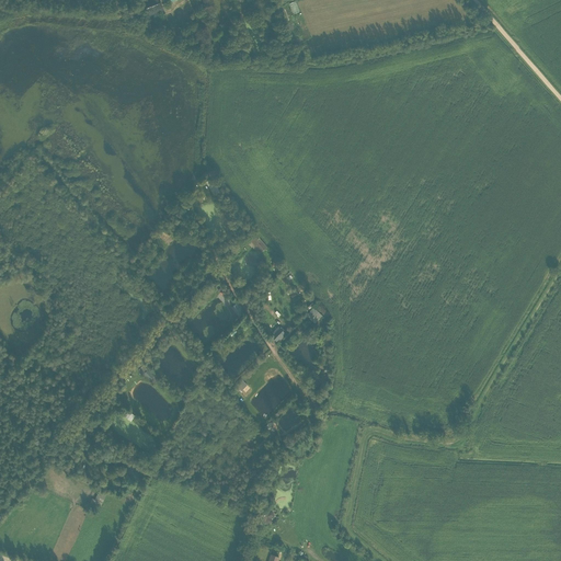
[(147,16),(163,10),(159,0),(147,0),(142,2),(147,16)]
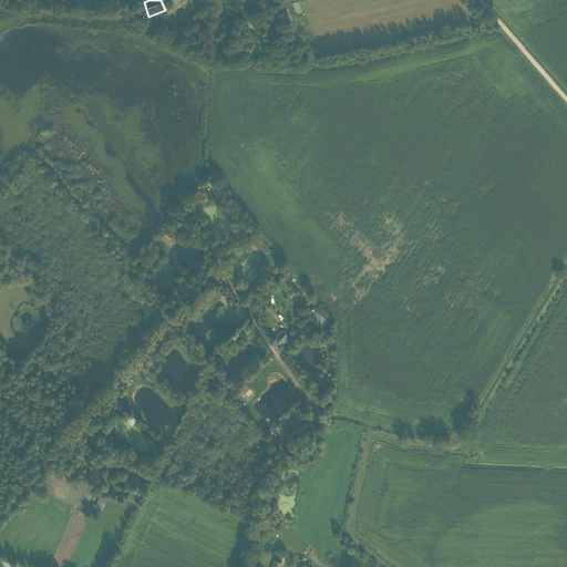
[(206,9),(208,8),(205,0),(199,0),(200,0),(206,13),(208,12),(206,9)]
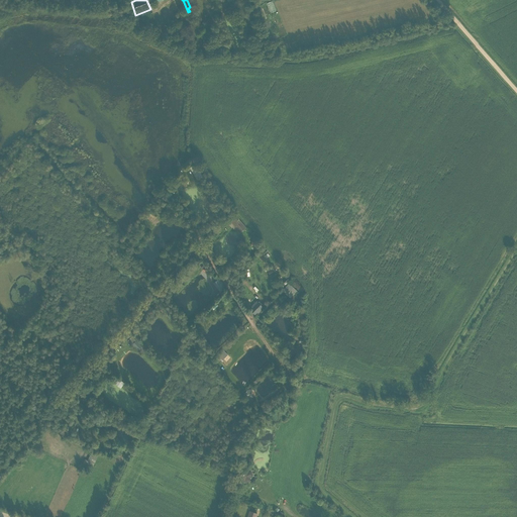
[(197,164),(194,160),(188,163),(192,168),(197,164)]
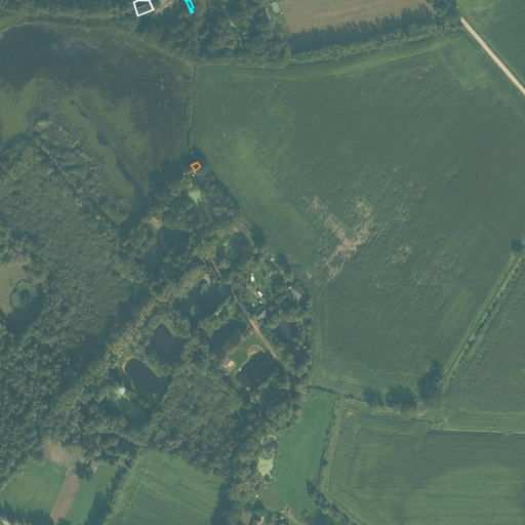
[(198,182),(206,174),(200,167),(192,174),(198,182)]
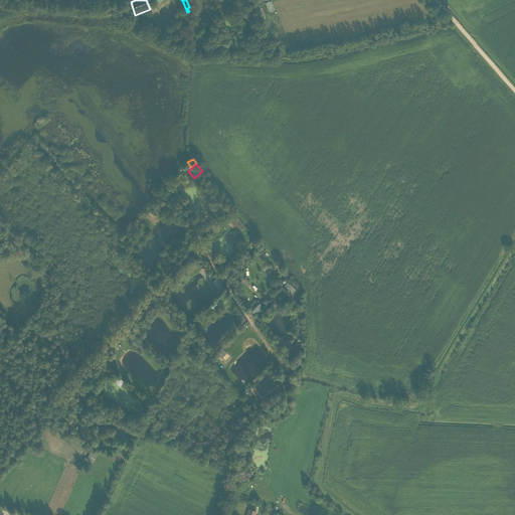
[(239,231),(244,226),(236,216),(230,210),(225,215),(230,221),(227,223),(231,227),(237,233),(239,231)]
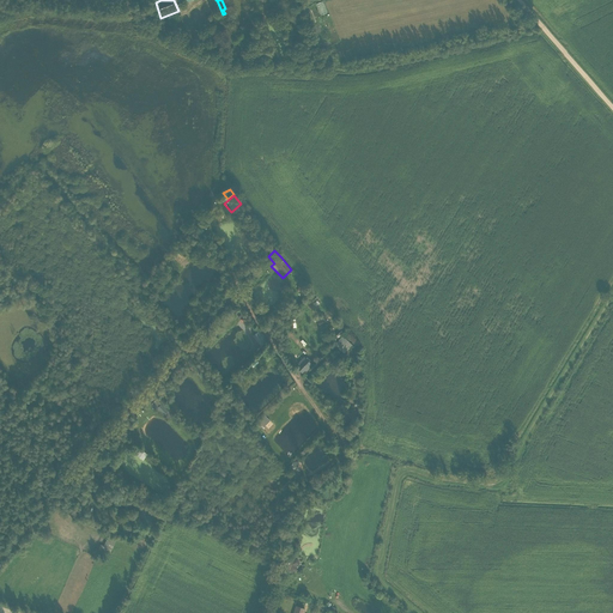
[(181,265),(184,259),(178,254),(174,260),(181,265)]
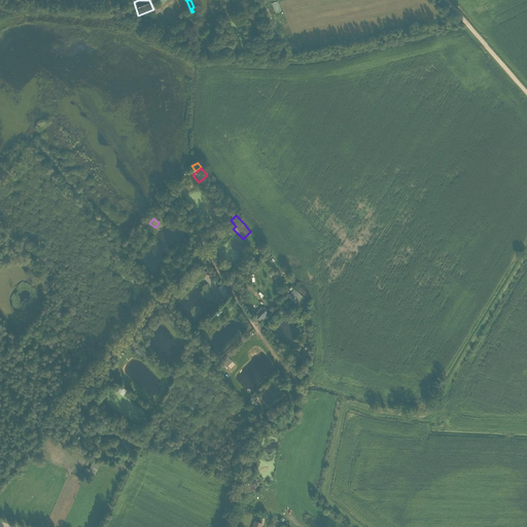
[(272,268),(277,262),(270,255),(261,262),(268,269),(270,266),(272,268)]
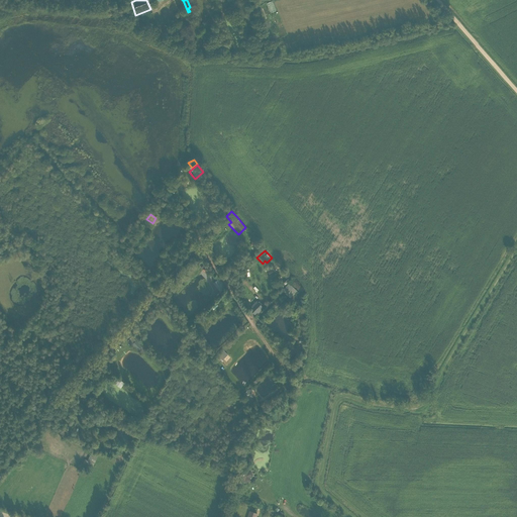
[(220,292),(224,289),(218,280),(213,283),(217,290),(218,289),(220,292)]
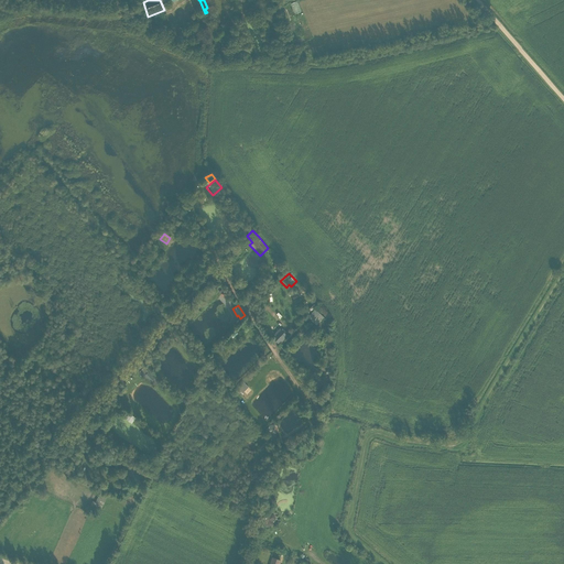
[(316,325),(324,317),(314,307),(310,313),(311,314),(307,317),(316,325)]
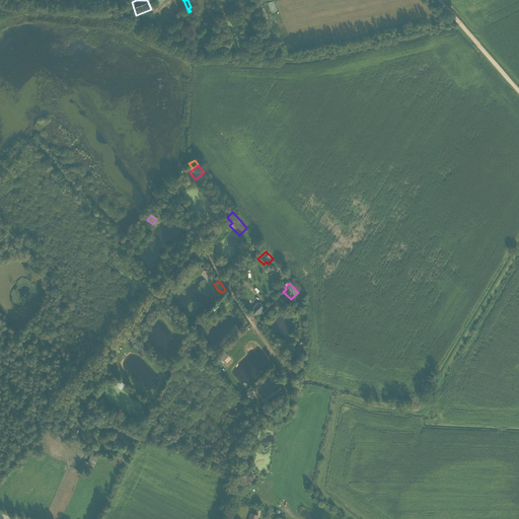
[(296,297),(299,300),(304,294),(302,291),(296,297)]
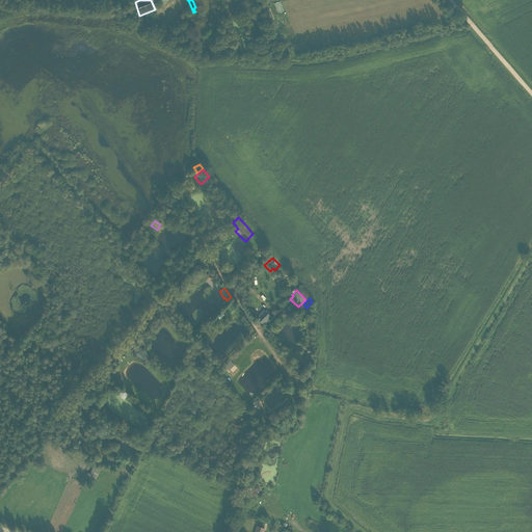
[(257,319),(263,324),(271,316),(265,311),(257,319)]
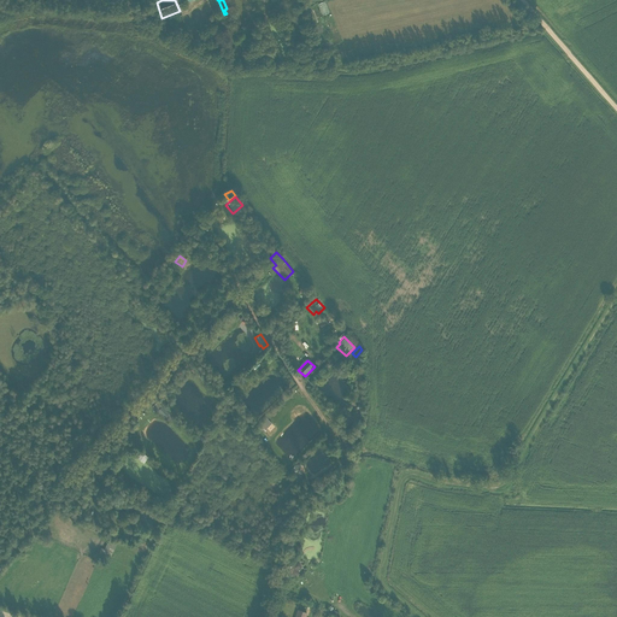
[(236,398),(242,392),(236,386),(230,391),(236,398)]
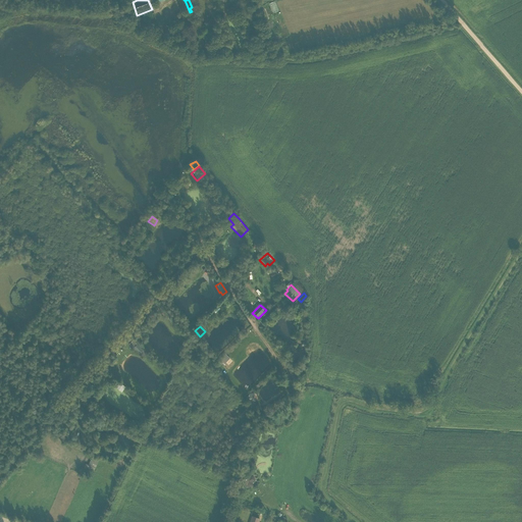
[(139,354),(143,350),(138,344),(133,348),(139,354)]
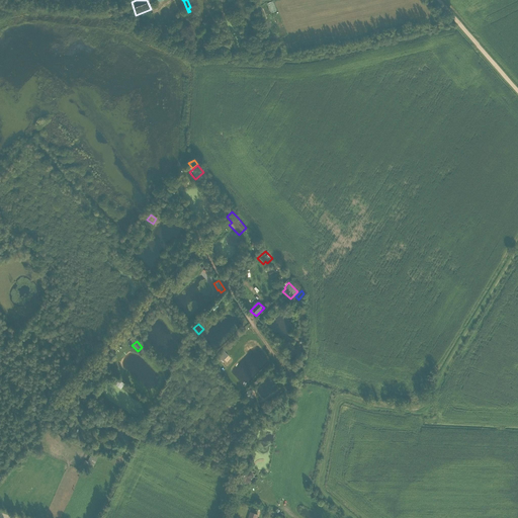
[(121,387),(124,384),(118,379),(115,382),(114,384),(120,389),(121,387)]
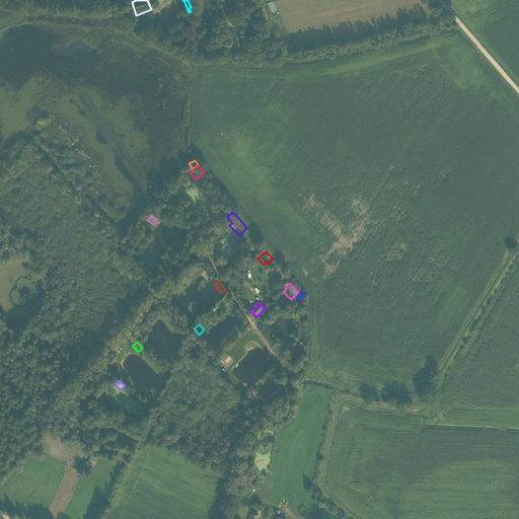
[(246,400),(253,399),(251,392),(244,394),(246,400)]
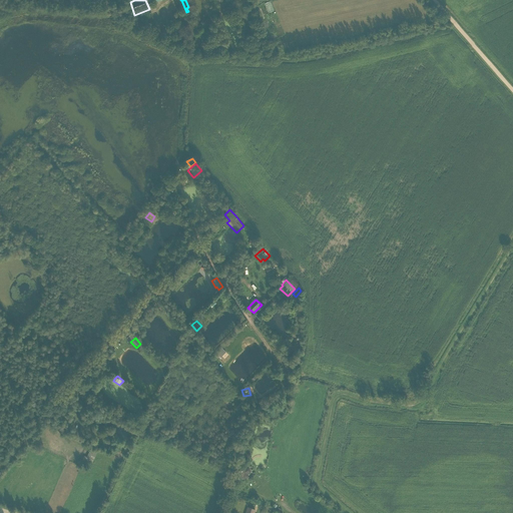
[(79,431),(86,435),(88,432),(84,430),(86,426),(82,424),(79,431)]
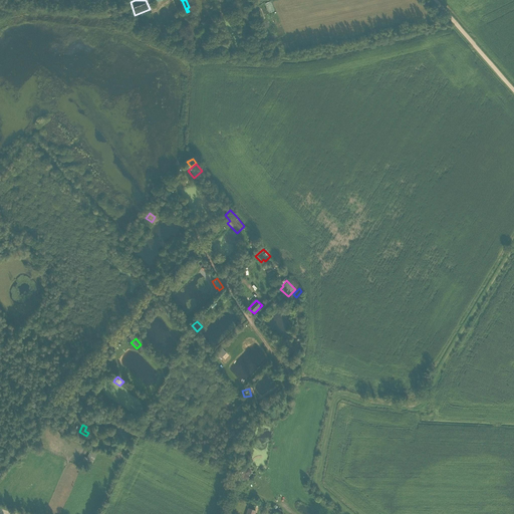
[(86,463),(91,466),(97,453),(90,449),(86,458),(84,457),(82,461),(79,460),(78,463),(84,466),(86,463)]
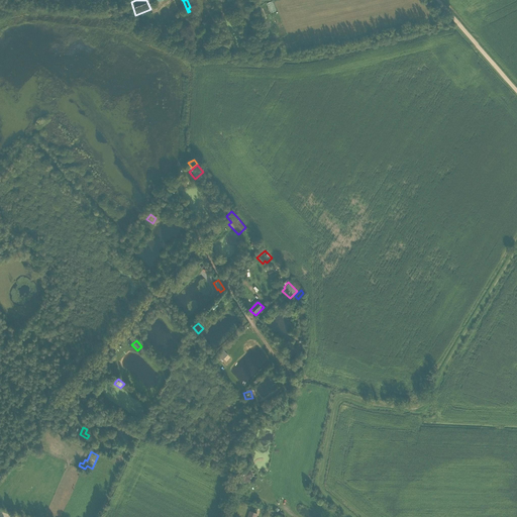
[(249,478),(253,477),(250,470),(247,470),(245,468),(236,472),(241,481),(243,481),(244,482),(245,483),(246,483),(251,481),(249,478)]
